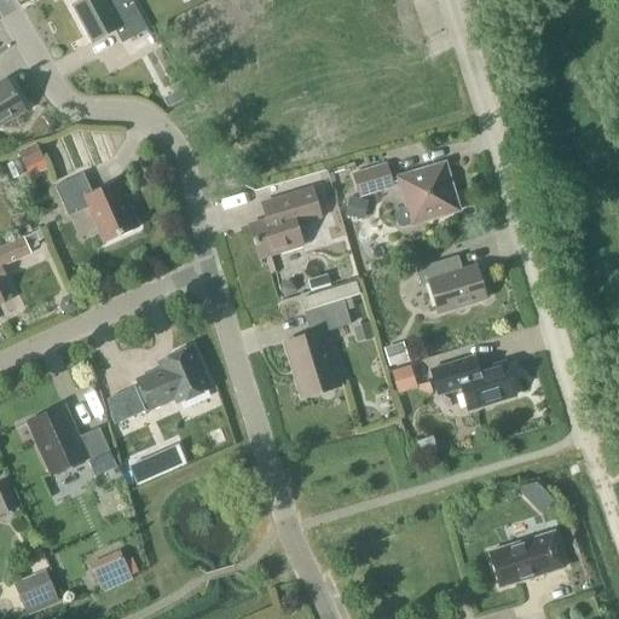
[(84,0),(73,6),(92,42),(115,30),(122,44),(148,30),(131,0),(113,0),(108,3),(105,0),(84,0)]
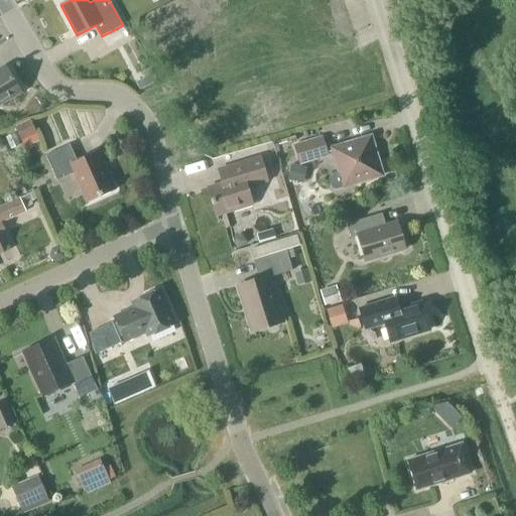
[(0,104),(20,92),(6,68),(0,71),(0,104)]
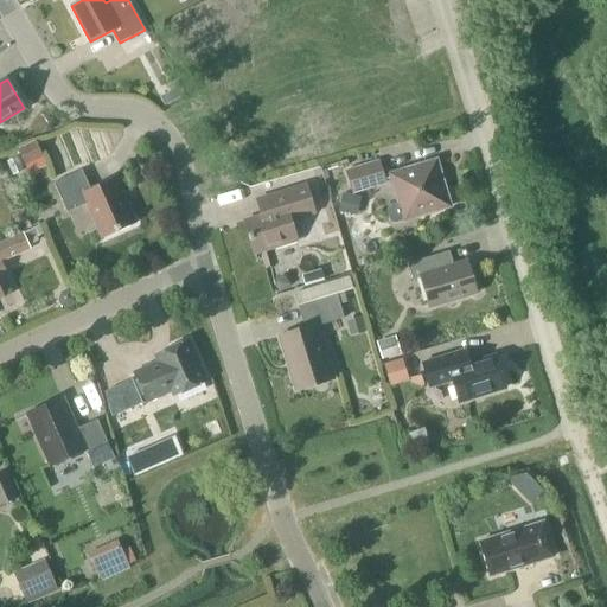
[(183,97),(179,89),(173,91),(178,100),(183,97)]
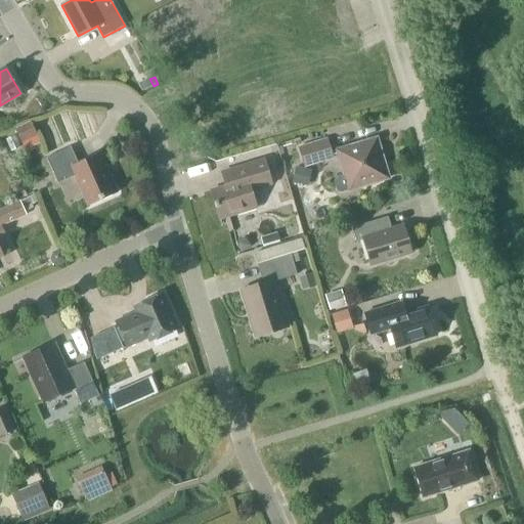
[(37,135),(31,121),(14,128),(22,143),(37,135)]
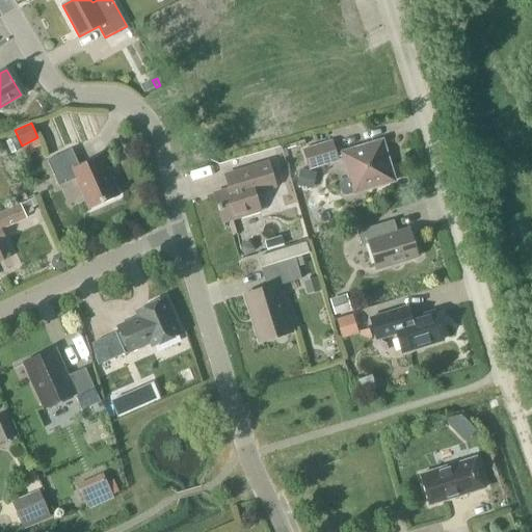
[(339,161),(331,139),(301,149),(309,170),(339,161)]
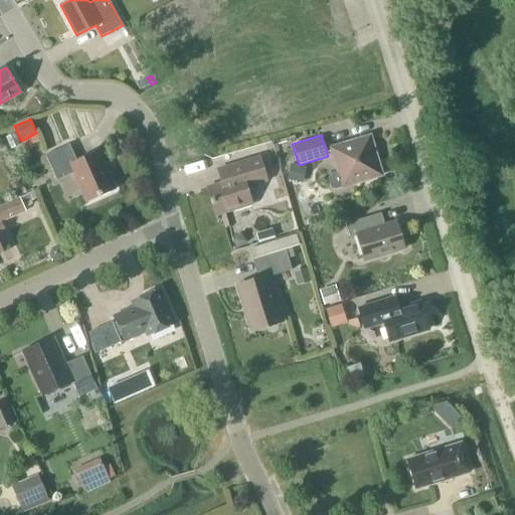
[(331,148),(338,172),(330,175),(328,179),(331,188),(335,190),(382,176),(370,136),(331,148)]
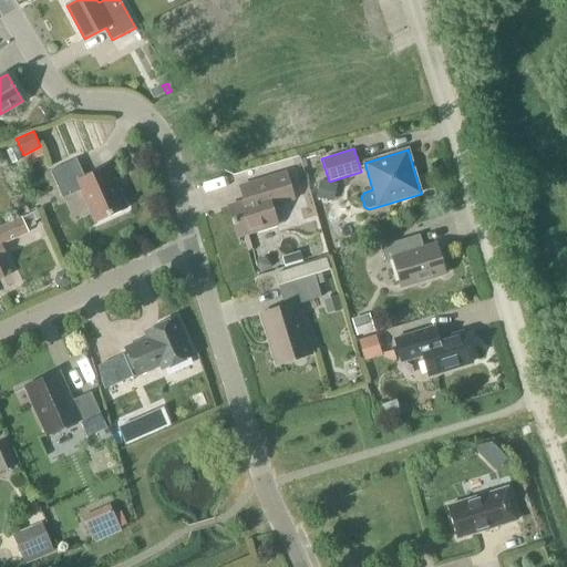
[(125,208),(107,167),(85,177),(76,160),(51,171),(63,198),(81,191),(95,223),(125,208)]
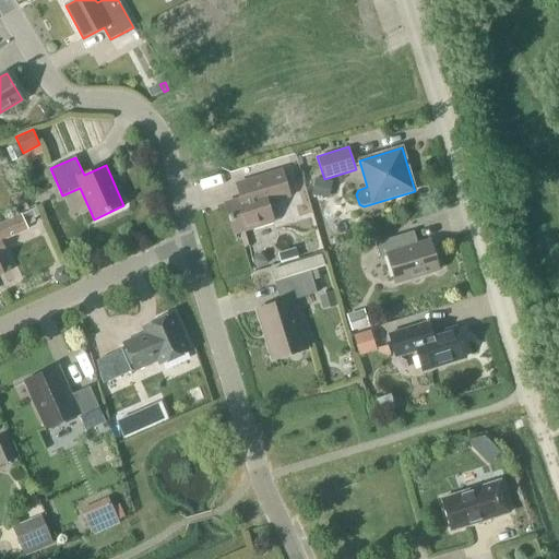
[(268,202),(289,195),(282,171),(235,186),(239,200),(225,204),(234,234),(273,222),(268,202)]
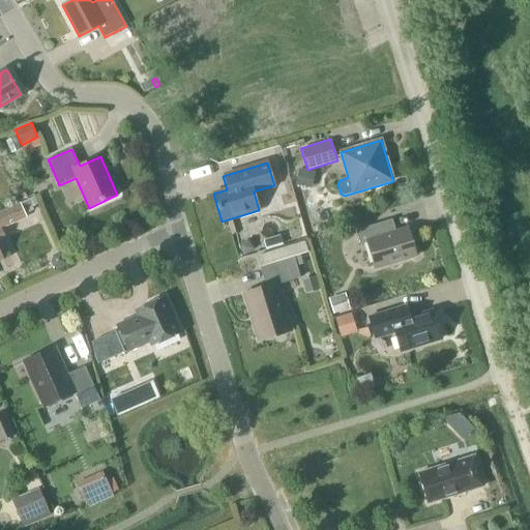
[(315,172),(298,168),(294,184),(312,188),(315,172)]
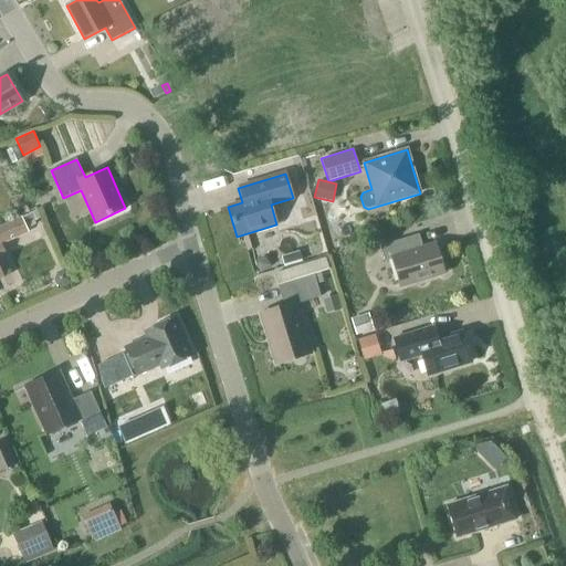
[(29,232),(37,228),(33,221),(41,218),(38,211),(0,227),(0,244),(1,244),(29,232)]
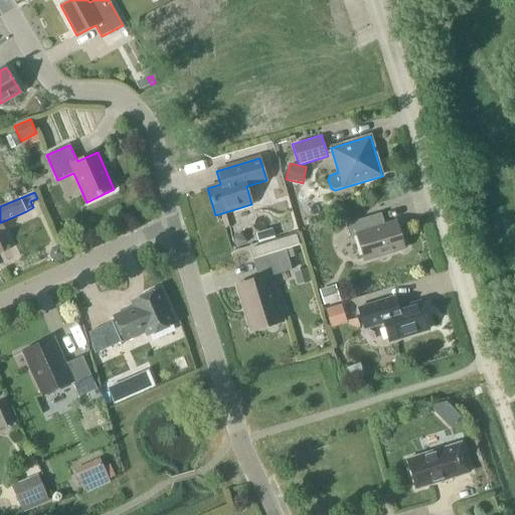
[(404,247),(396,222),(385,226),(381,213),(346,223),(350,237),(357,235),(364,260),(404,247)]
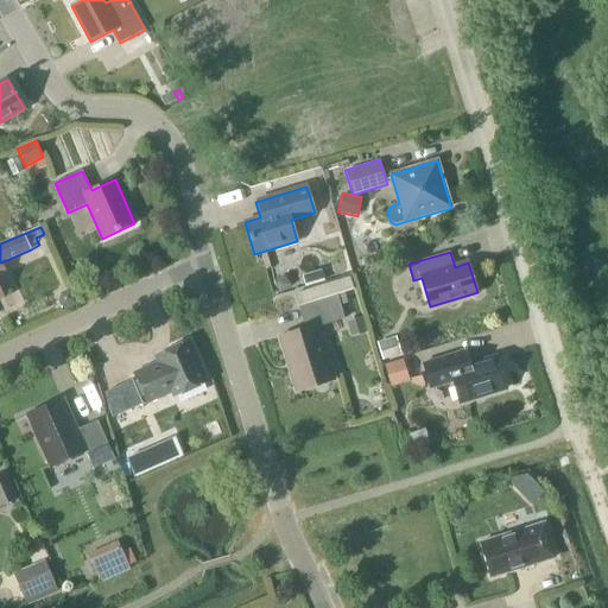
[(284,274),(273,283),(280,295),(292,286),(284,274)]
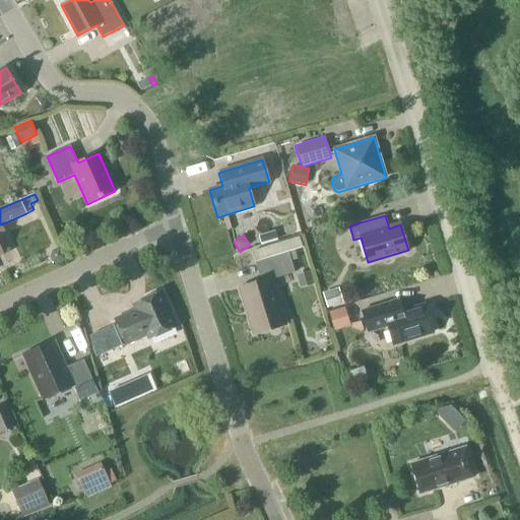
[(50,258),(53,266),(68,260),(62,247),(52,251),(50,258)]
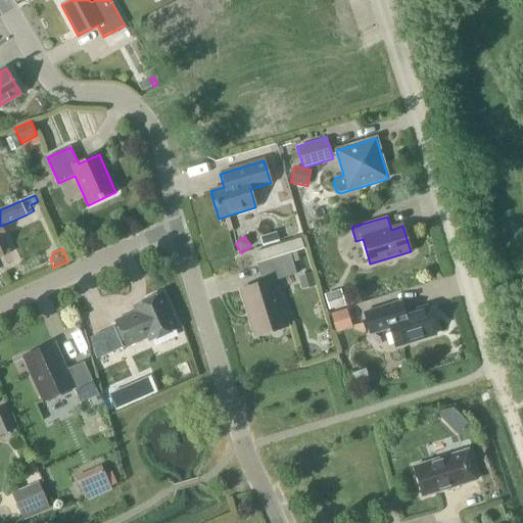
[(241,290),(255,336),(287,326),(274,281),(297,274),(290,253),(257,264),(263,283),(241,290)]
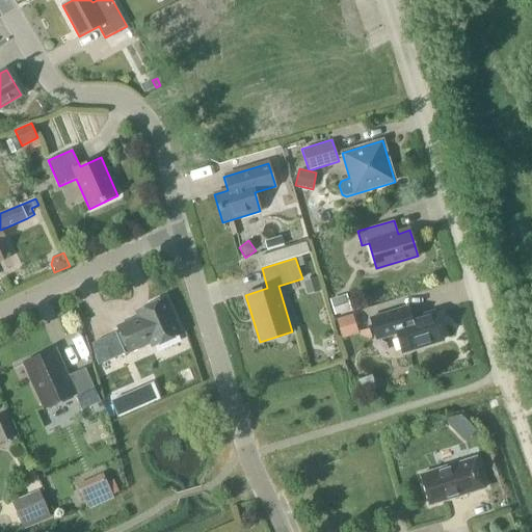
[(303,282),(308,295),(321,291),(317,278),(303,282)]
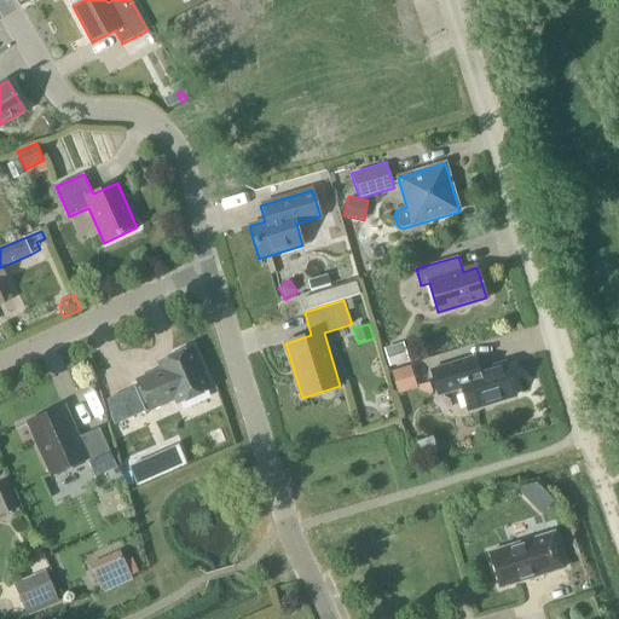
[(408,362),(403,342),(383,348),(388,366),(408,362)]
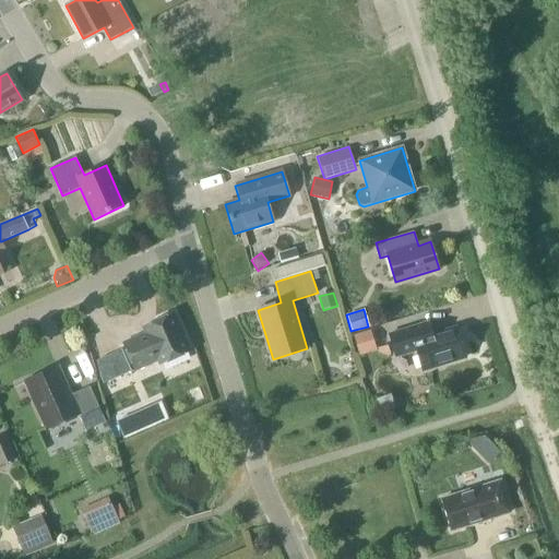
[(190,351),(174,316),(174,314),(143,328),(146,334),(123,344),(135,370),(157,359),(159,365),(190,351)]
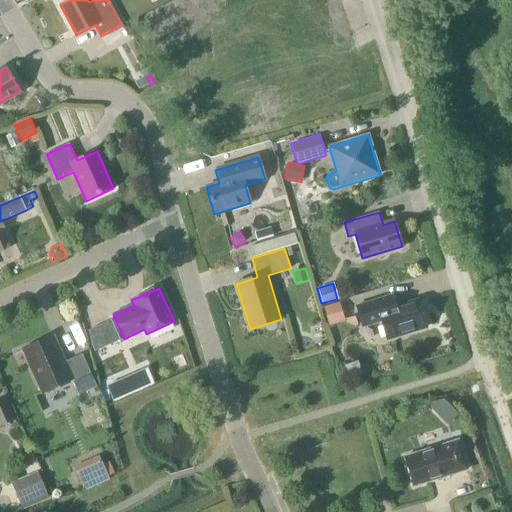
[(426,327),(418,300),(391,309),(387,297),(356,306),(363,327),(382,321),(387,339),(426,327)]
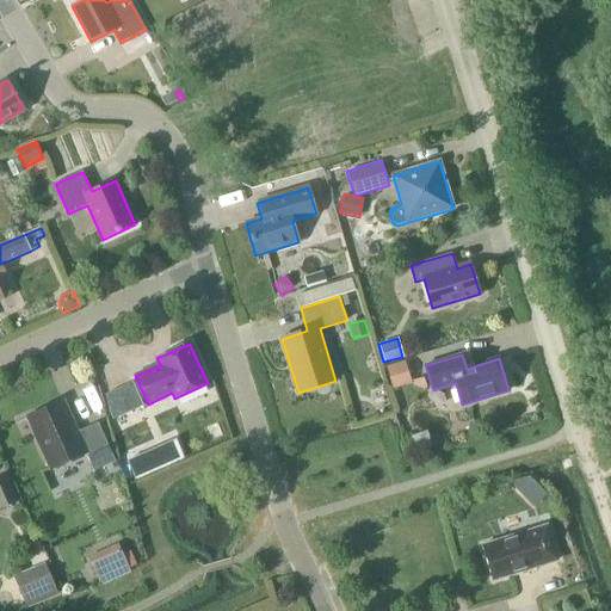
[(411,378),(405,360),(386,366),(390,384),(411,378)]
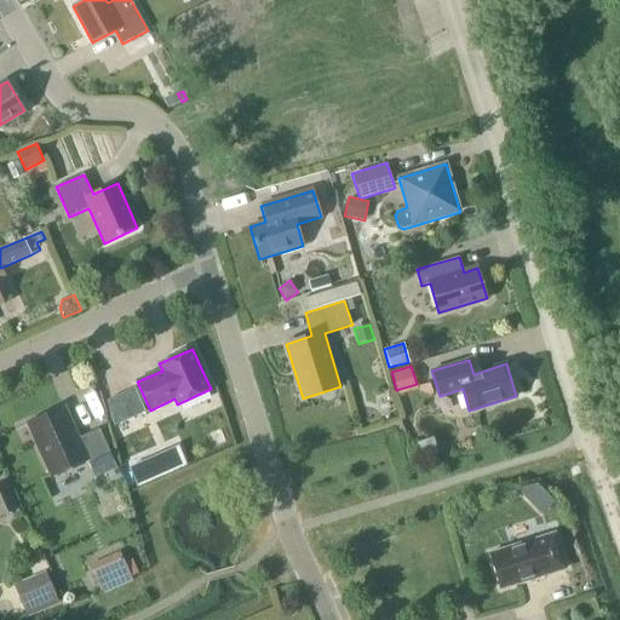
[(28,424),(51,476),(87,459),(96,478),(118,469),(99,429),(79,438),(64,407),(28,424)]
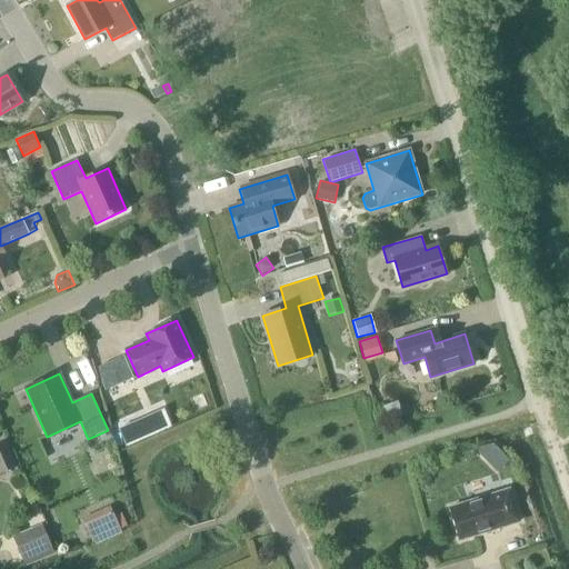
[(161,406),(119,425),(128,443),(170,426),(161,406)]
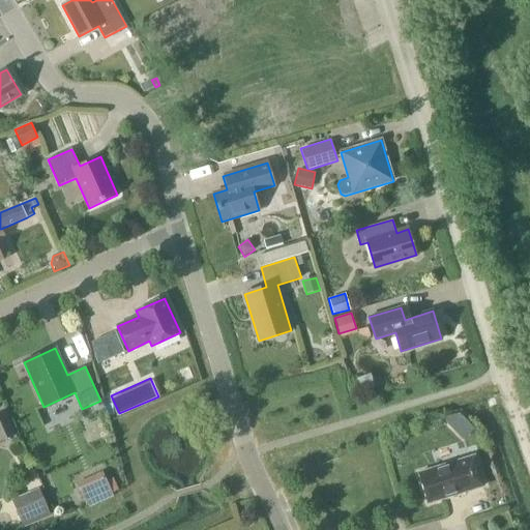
[(0,413),(0,441),(15,435),(4,412),(0,413)]
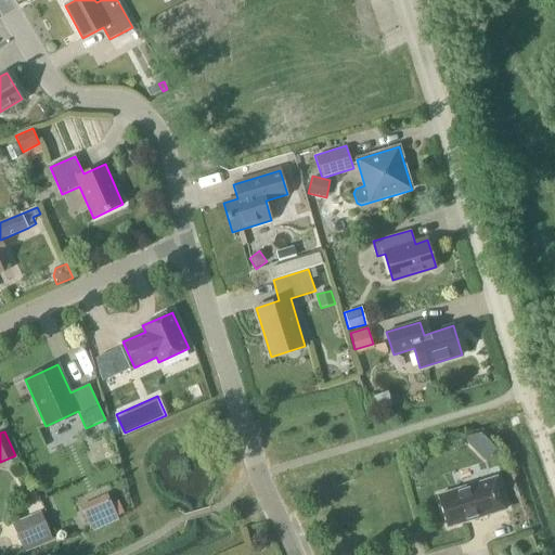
[(482,431),(468,435),(470,442),(486,459),(498,448),(482,431)]
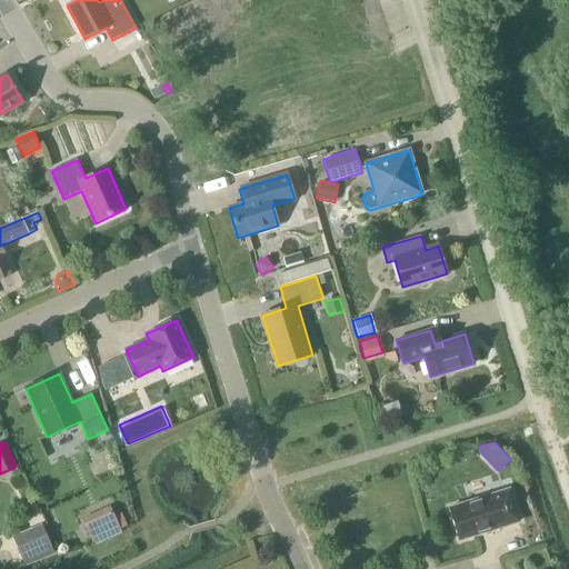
[(450,508),(460,540),(519,521),(509,490),(450,508)]
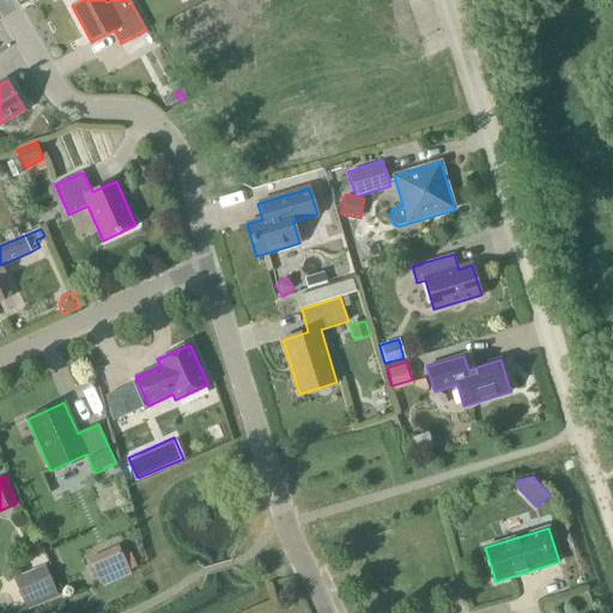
[(129,570),(117,544),(87,558),(99,583),(129,570)]
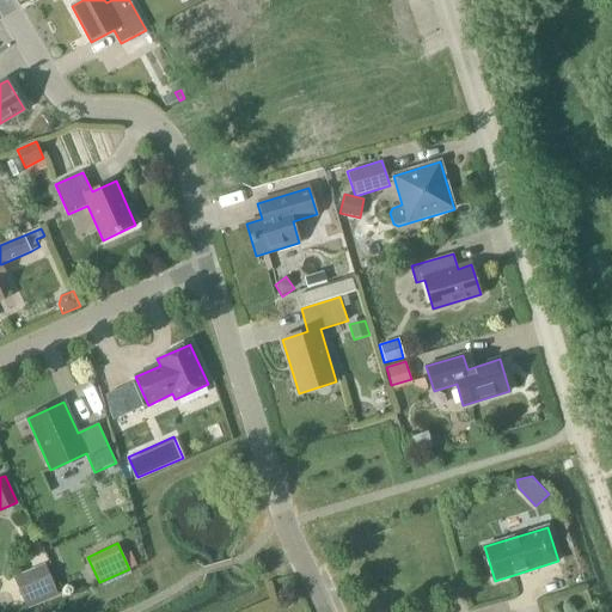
[(56,591),(44,563),(13,576),(25,604),(56,591)]
